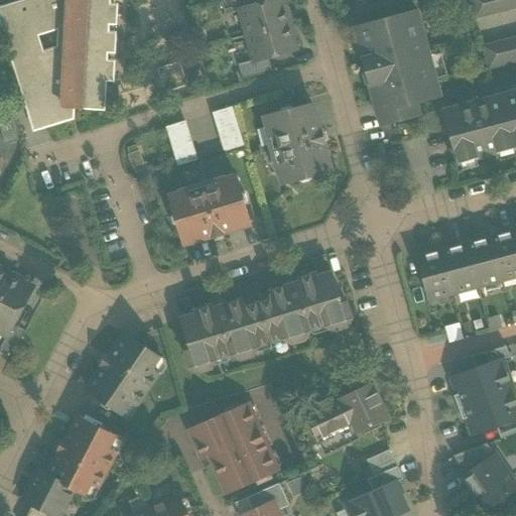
[(107,0),(30,0),(0,9),(0,18),(15,67),(24,63),(30,81),(27,87),(25,91),(25,96),(25,97),(25,100),(26,102),(27,106),(28,108),(29,112),(32,115),(34,117),(37,119),(40,121),(44,122),(48,124),(53,124),(58,123),(62,121),(66,120),(69,118),(70,108),(103,109),(103,100),(104,80),(111,81),(112,72),(112,63),(105,63),(105,51),(113,52),(113,43),(114,35),(106,35),(107,23),(114,24),(114,15),(115,15),(115,7),(107,7),(107,0)]
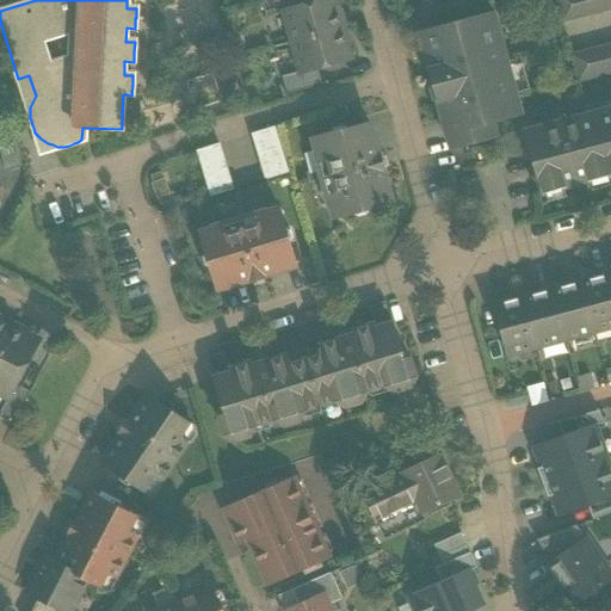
[(298,0),(267,0),(261,2),(266,18),(285,13),(284,12),(301,7),(298,0)]
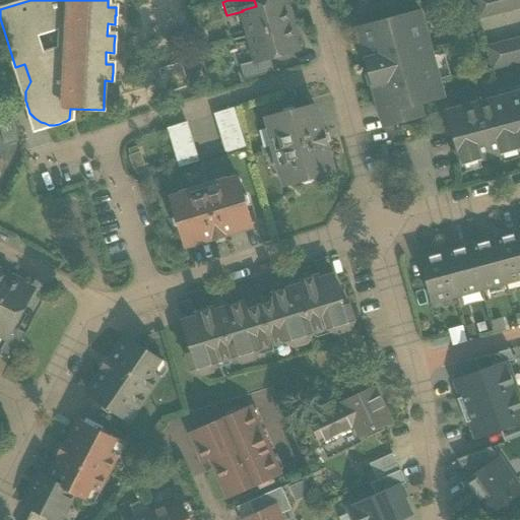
[(278,0),(256,6),(242,10),(243,11),(249,37),(293,24),(290,18),(288,18),(282,0),(278,0)]
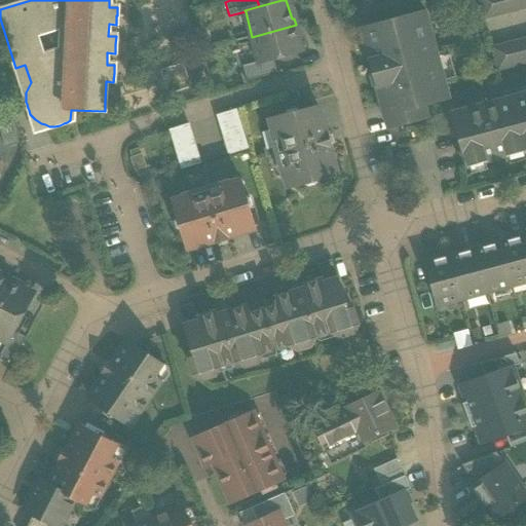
[(525,0),(478,0),(484,21),(525,8),(525,0)]
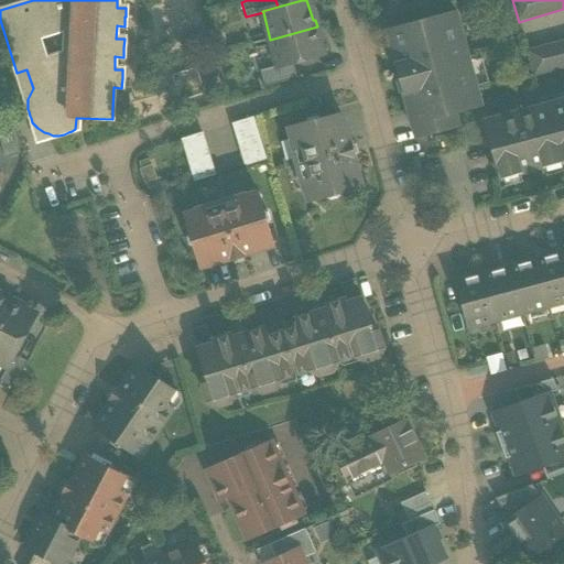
[(455,13),(387,32),(416,139),(458,127),(455,114),(480,107),(455,13)]
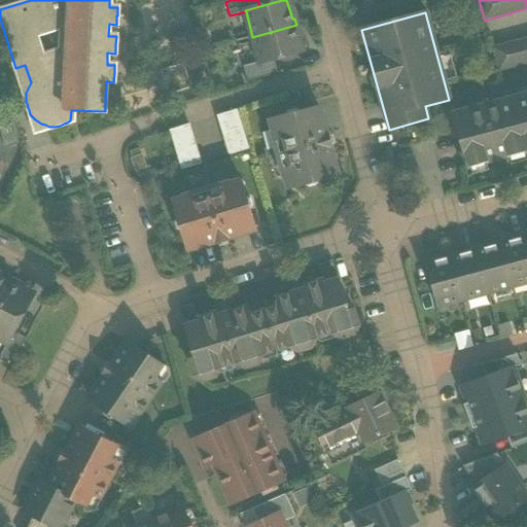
[(296,25),(252,37),(259,63),(259,64),(274,60),(302,53),(295,32),(299,32),(296,25)]
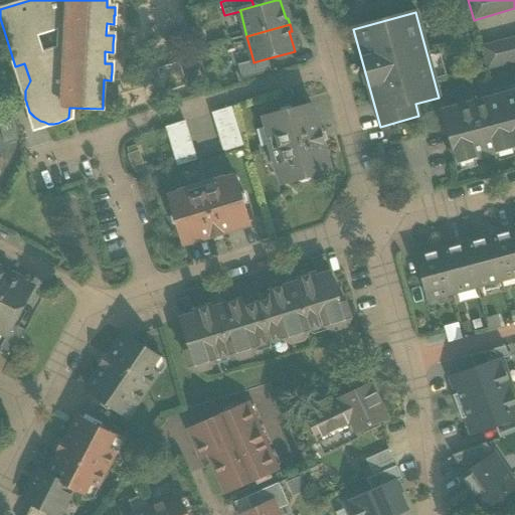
[(514,37),(481,46),(487,70),(514,62),(514,37)]
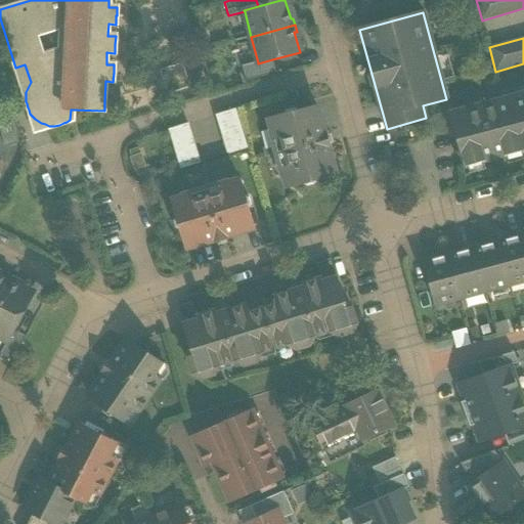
[(272,59),(258,63),(258,62),(243,67),(247,81),(276,74),(272,59)]
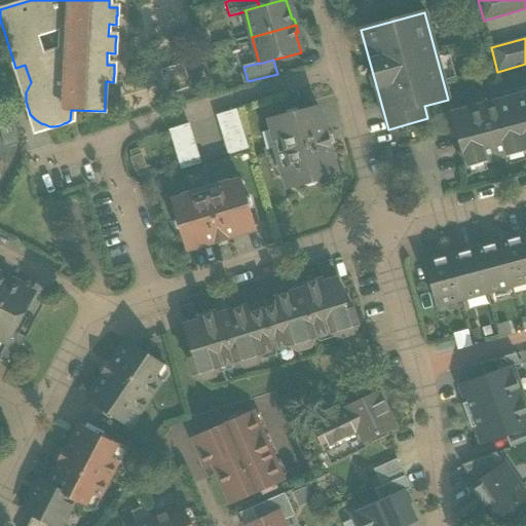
[(182,67),(162,73),(168,92),(188,86),(182,67)]
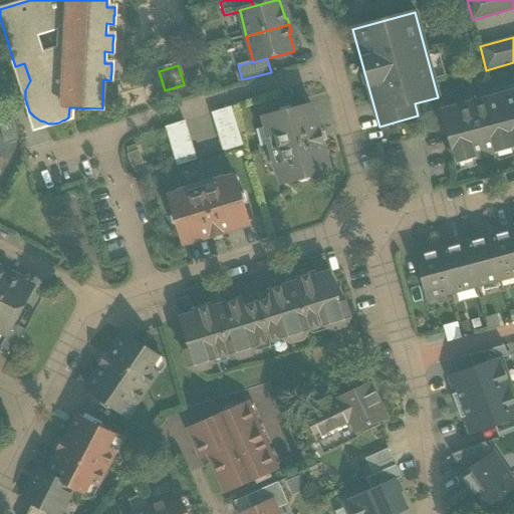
[(513,91),(442,111),(456,164),(513,148),(513,91)]
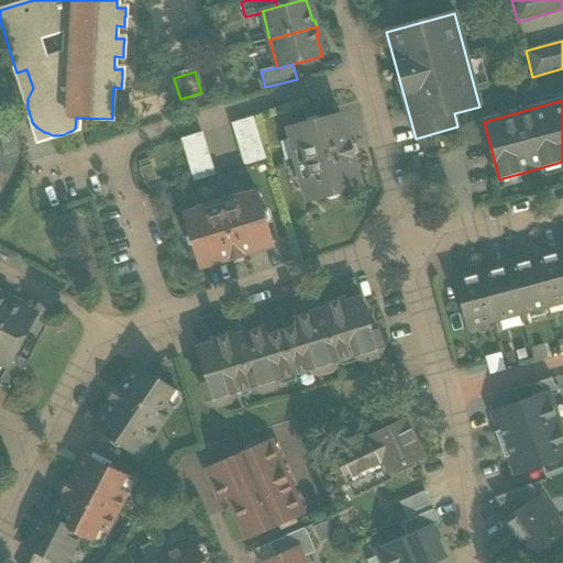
[(339,114),(319,120),(319,119),(317,117),(308,119),(307,122),(307,123),(291,128),(289,131),(297,157),(296,157),(299,174),(301,173),(309,200),(311,201),(327,197),(328,198),(330,200),(339,198),(340,195),(339,194),(359,188),(361,186),(353,157),(354,157),(351,144),(350,145),(341,117),(339,114)]
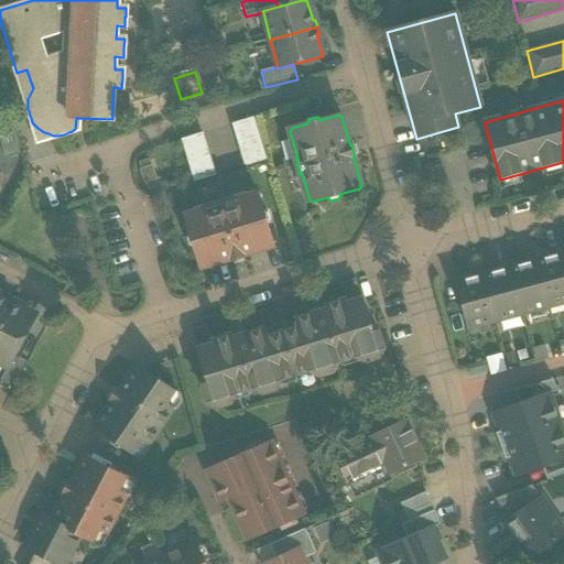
[(255,116),(232,120),(241,164),(263,160),(255,116)]
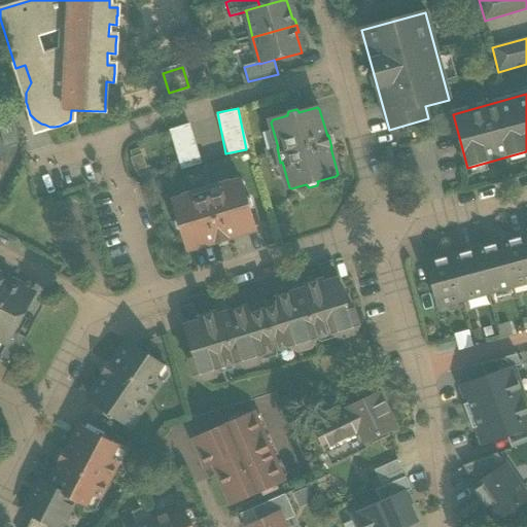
[(10,117),(0,119),(0,131),(5,148),(19,144),(10,117)]
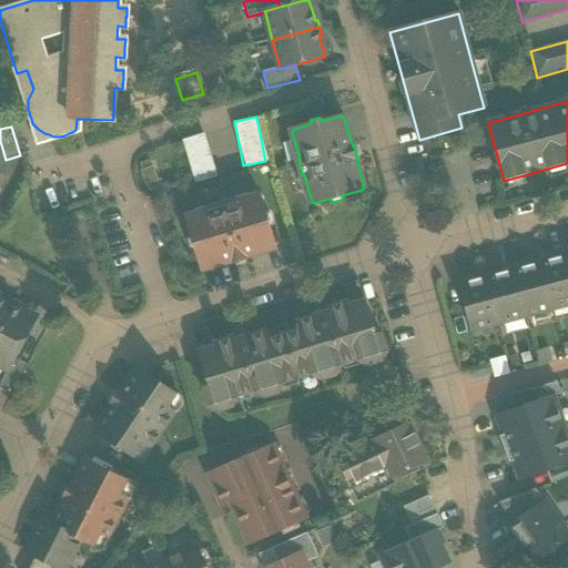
[(203,134),(183,141),(196,183),(216,176),(203,134)]
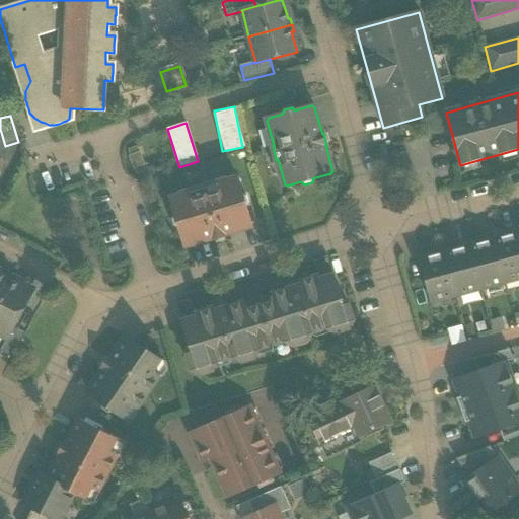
[(235,179),(211,187),(211,186),(197,190),(197,191),(172,199),(171,201),(175,216),(174,216),(172,218),(174,226),(177,227),(178,226),(184,244),(187,245),(213,237),(213,240),(224,236),(224,234),(249,226),(251,224),(245,206),(247,206),(248,203),(246,196),(243,195),(242,195),(238,180),(235,179)]
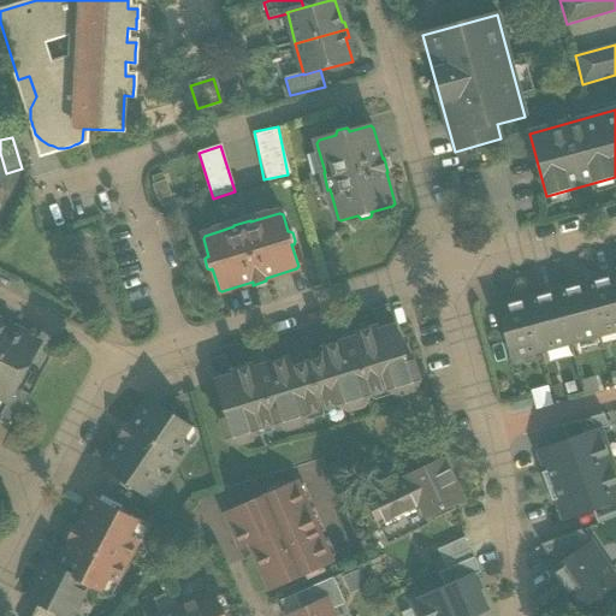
[(615,284),(614,277),(585,284),(599,336),(615,331),(615,284)]
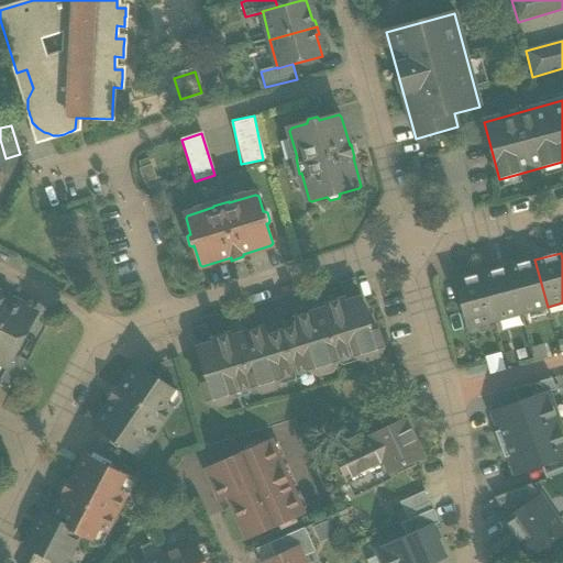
[(534,260),(508,266),(521,315),(548,307),(534,260)]
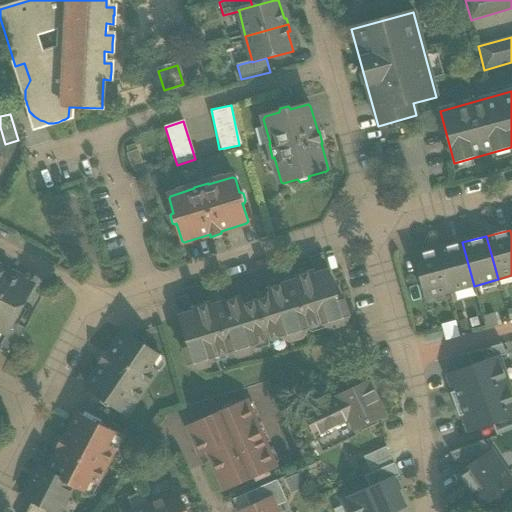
[(462,242),(438,249),(450,292),(474,286),(462,242)]
